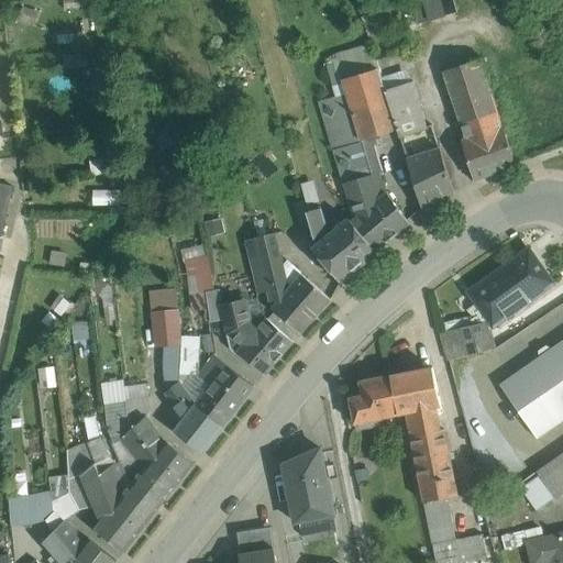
[(455,0),(414,0),(419,20),(459,10),(455,0)]
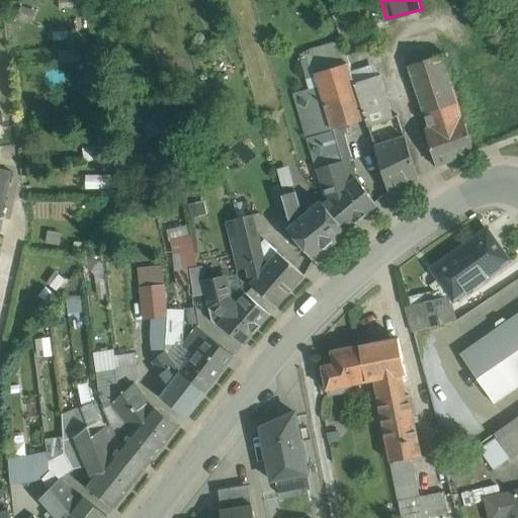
[(316,73),(348,63),(343,46),(311,56),(316,73)]
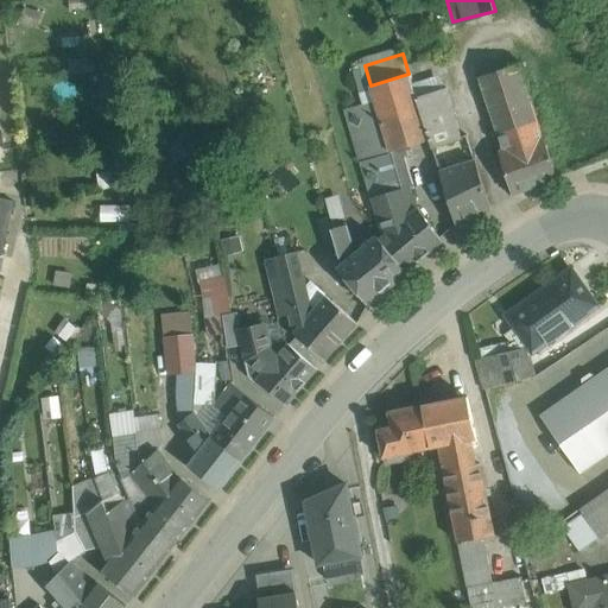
[(520,63),(480,76),(498,132),(539,121),(520,63)]
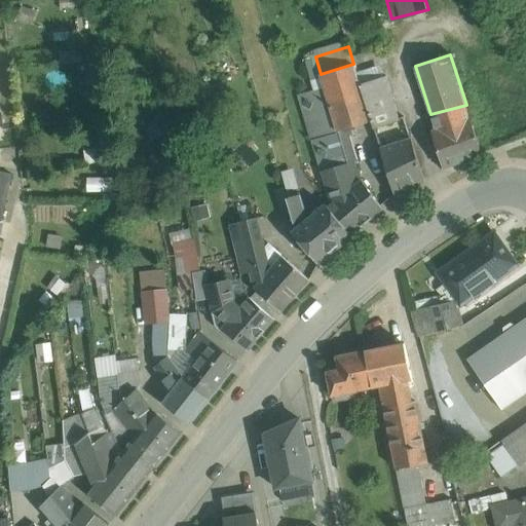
[(323,171),(349,162),(339,129),(371,120),(353,64),(321,74),(321,76),(325,86),(316,88),(299,95),(323,171)]
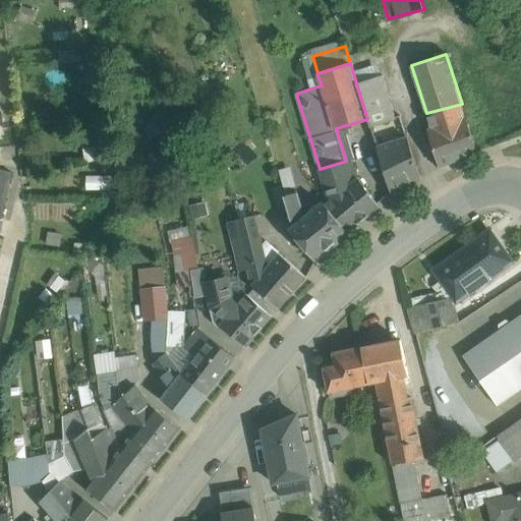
[(357,83),(380,76),(377,66),(354,72),(357,83)]
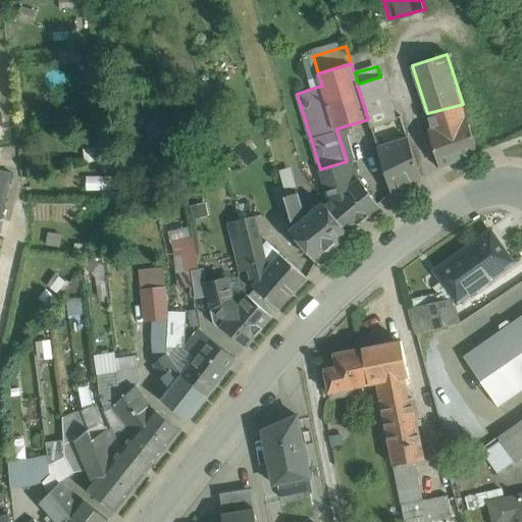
[(318,75),(311,77),(314,88),(322,86),(318,75)]
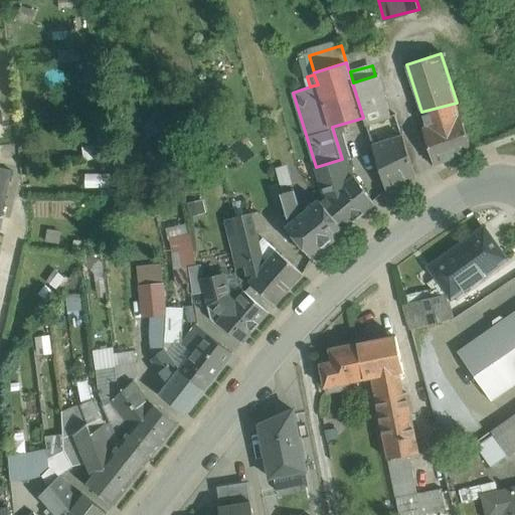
[(375,75),(353,82),(366,125),(391,117),(379,74),(375,75)]
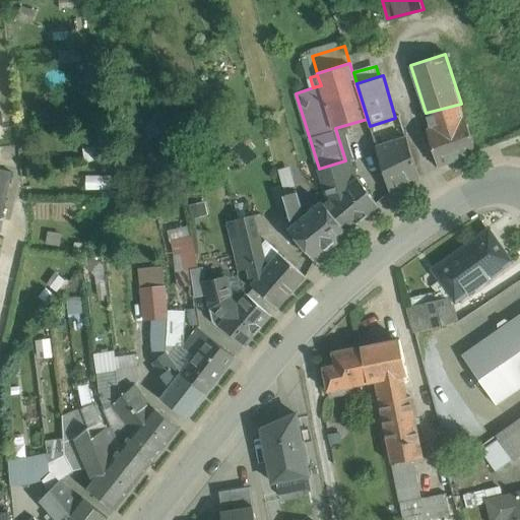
[(461,104),(426,113),(431,128),(427,129),(438,167),(476,153),(461,104)]
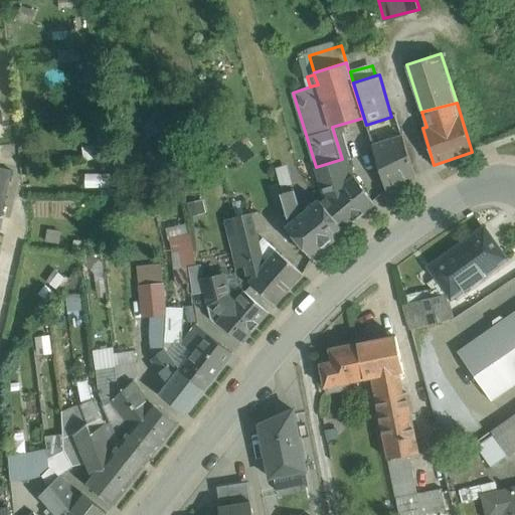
[(402,135),(372,144),(386,190),(415,176),(402,135)]
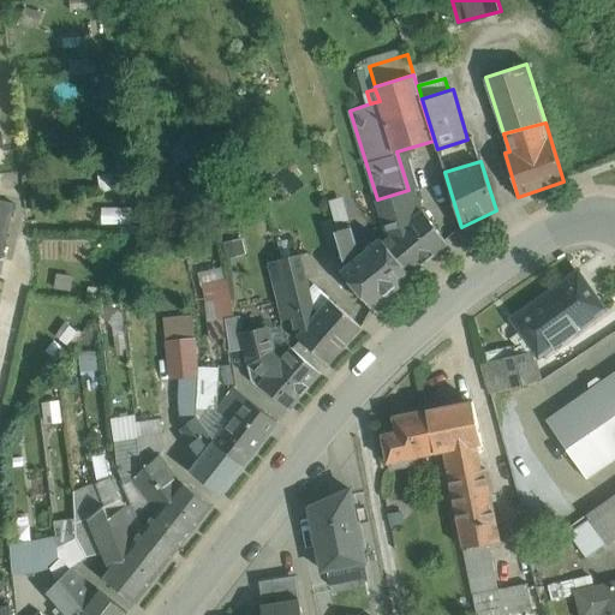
[(423,210),(415,189),(408,190),(377,199),(389,239),(384,244),(410,275),(449,243),(423,210)]
